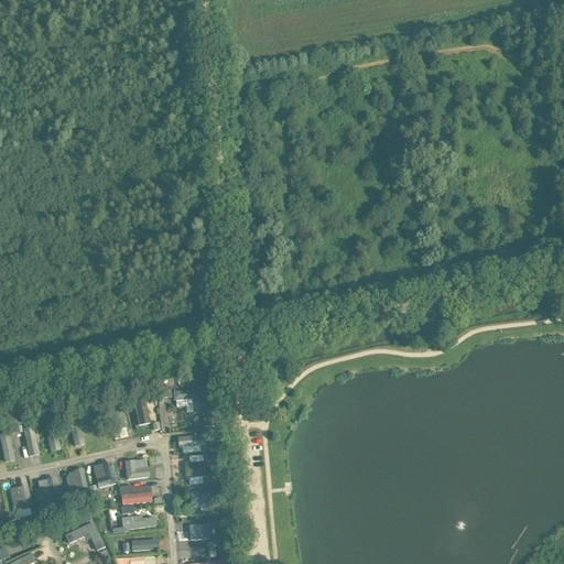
[(199,391),(174,393),(175,401),(176,401),(176,408),(186,407),(186,413),(194,413),(202,412),(199,391)]
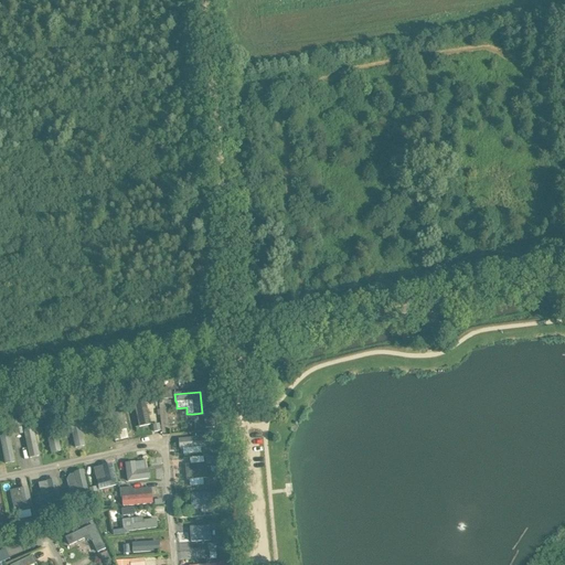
[(134,401),(139,427),(148,425),(142,400),(134,401)]
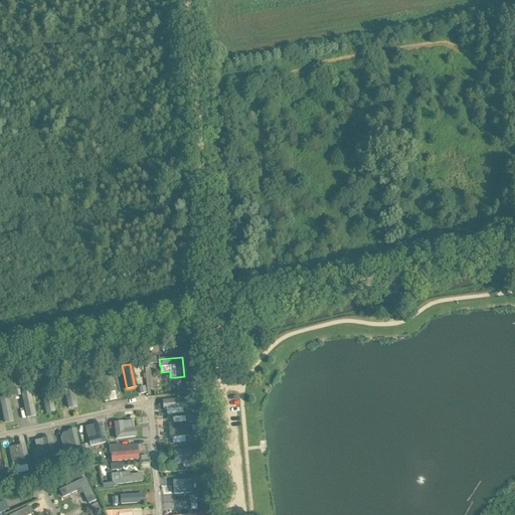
[(103,393),(115,391),(111,371),(99,374),(101,381),(103,393)]
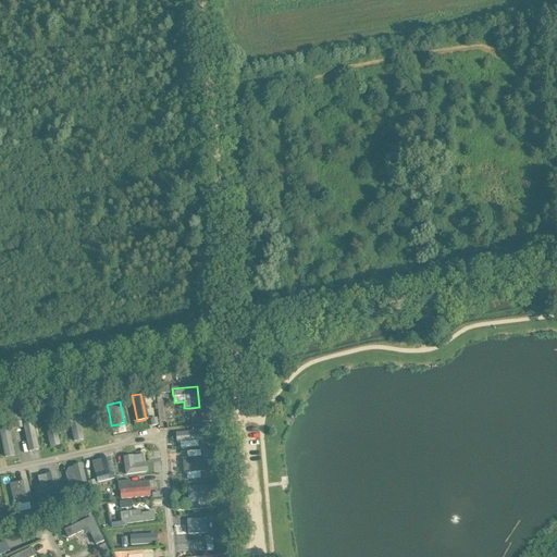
[(74,442),(83,440),(77,413),(69,416),(74,442)]
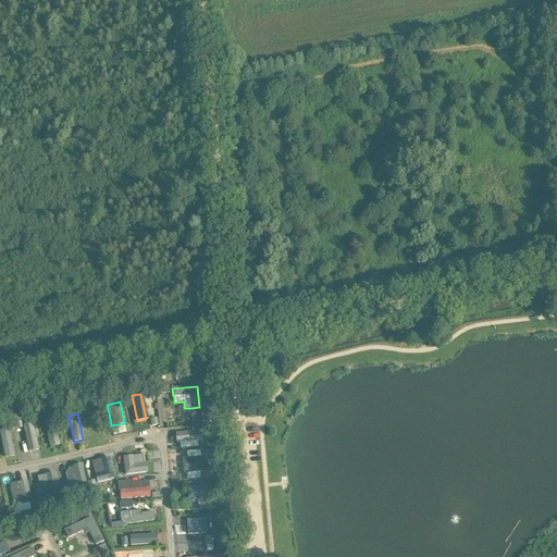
[(46,420),(51,446),(59,445),(54,419),(46,420)]
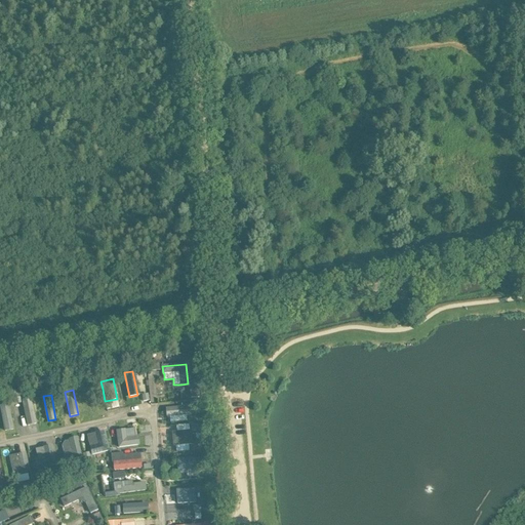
[(28,426),(36,423),(31,399),(23,401),(28,426)]
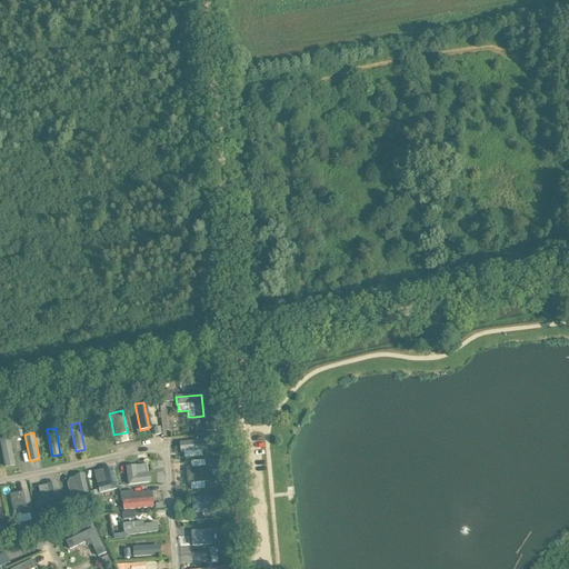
[(0,440),(6,467),(15,466),(9,439),(0,440)]
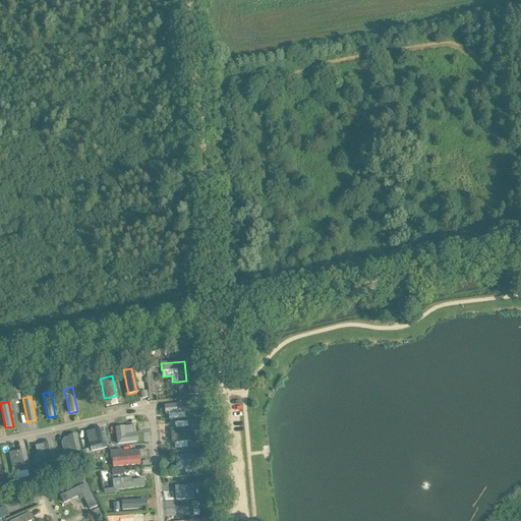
[(190,411),(189,403),(165,406),(166,413),(190,411)]
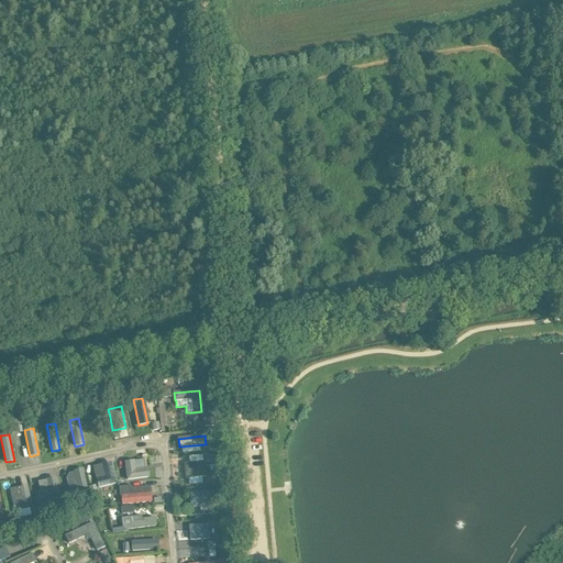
[(222,454),(212,454),(213,462),(213,463),(223,462),(222,454)]
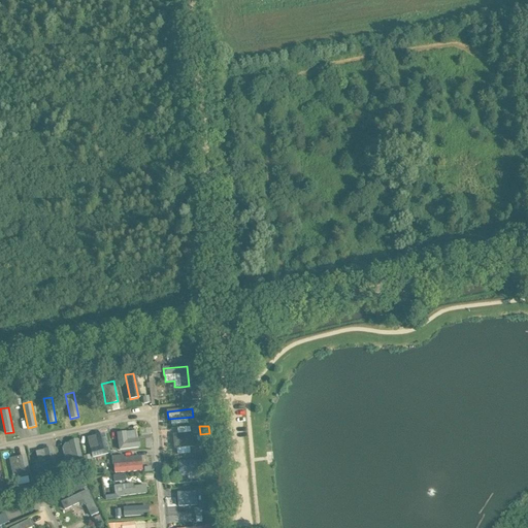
[(126,432),(118,433),(120,450),(139,448),(138,439),(127,440),(126,432)]
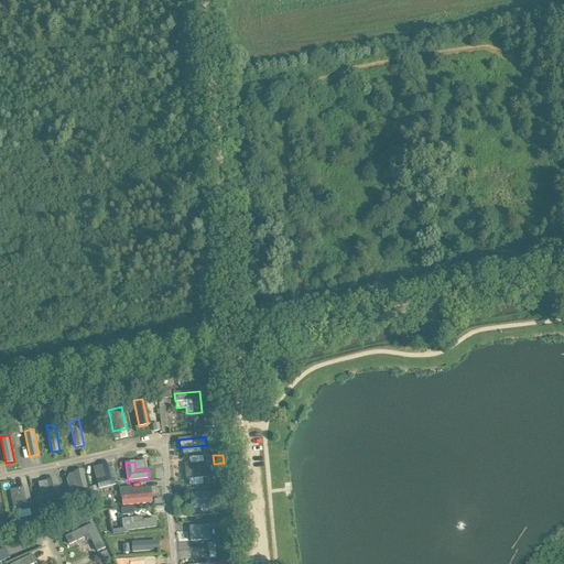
[(205,463),(185,465),(187,479),(190,478),(190,486),(203,484),(203,477),(206,477),(205,463)]
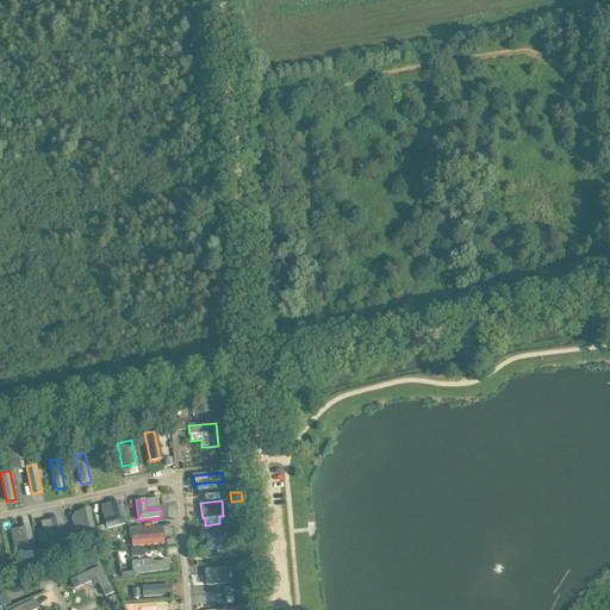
[(120,502),(101,506),(107,528),(125,523),(120,502)]
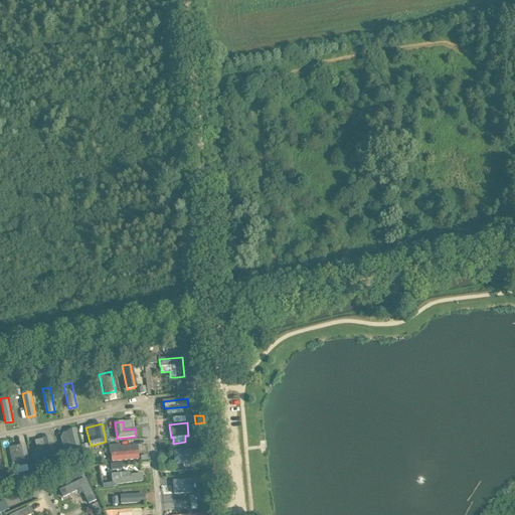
[(79,449),(75,430),(68,432),(70,443),(62,445),(64,453),(79,449)]
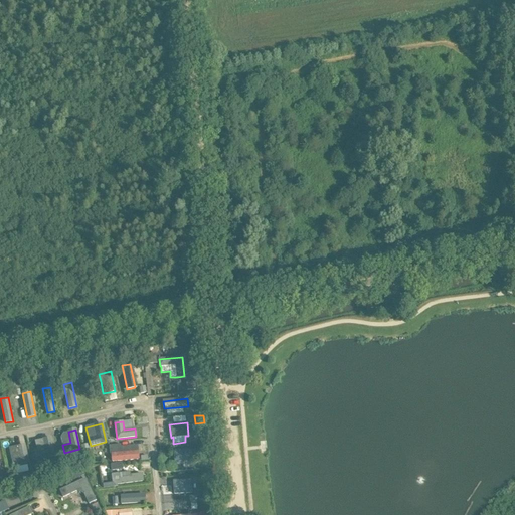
[(51,438),(43,440),(46,451),(38,453),(39,460),(55,457),(51,438)]
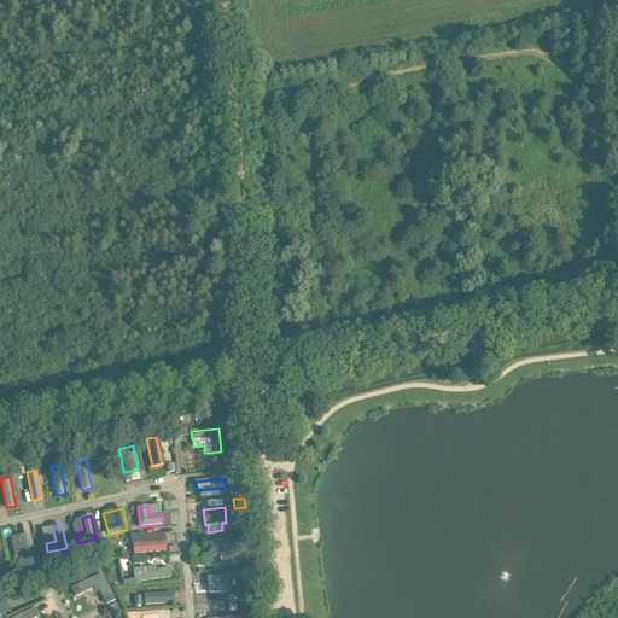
[(135,543),(134,544),(134,554),(165,551),(164,541),(146,543),(145,534),(135,534),(135,543)]
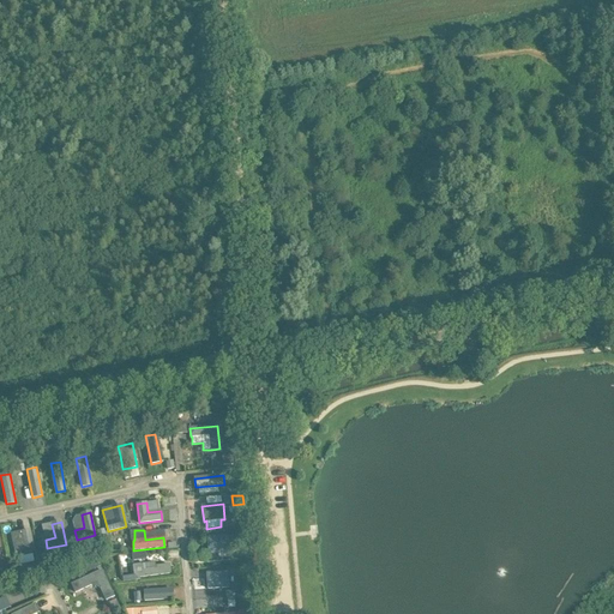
[(35,553),(30,531),(11,535),(14,548),(16,548),(16,552),(14,552),(16,557),(35,553)]
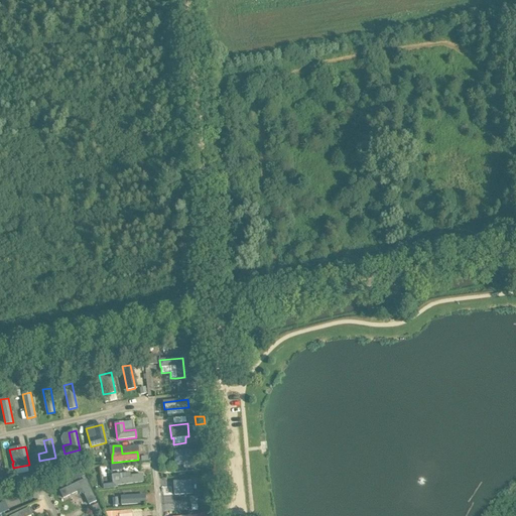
[(174,452),(175,464),(192,463),(191,450),(174,452)]
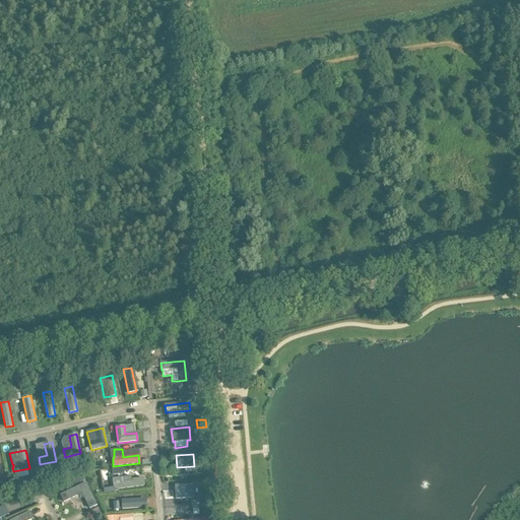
[(82,473),(76,476),(79,481),(84,479),(82,473)]
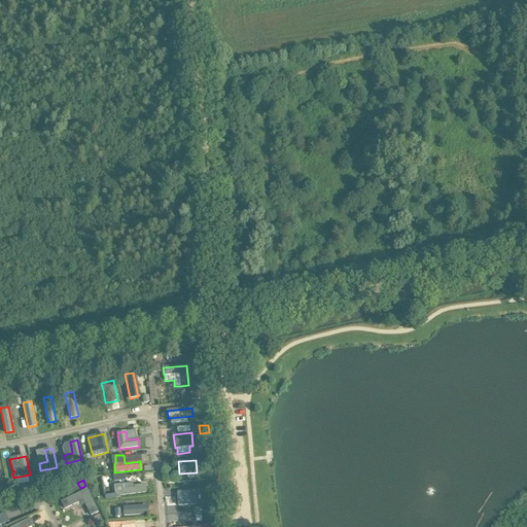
[(119,495),(145,492),(144,485),(133,486),(132,483),(117,485),(119,494),(115,494),(116,498),(119,497),(119,495)]
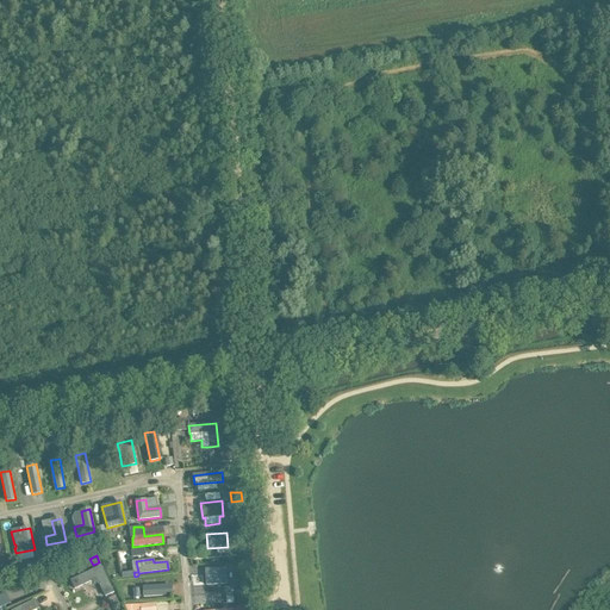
[(75,589),(92,580),(99,584),(105,596),(113,592),(101,566),(72,580),(75,589)]
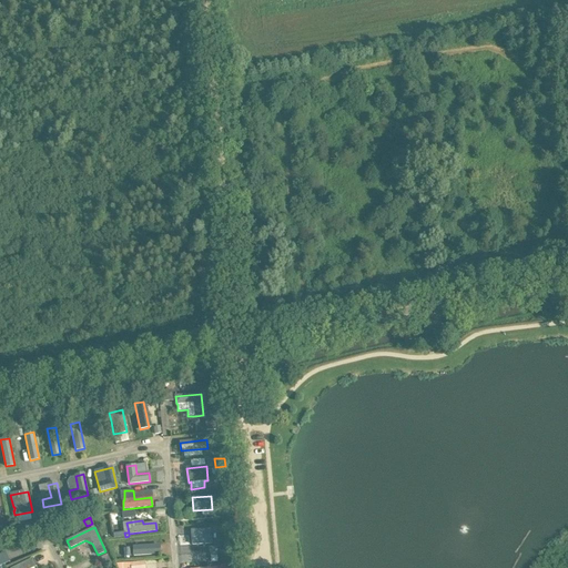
[(211,529),(192,530),(192,545),(212,544),(211,529)]
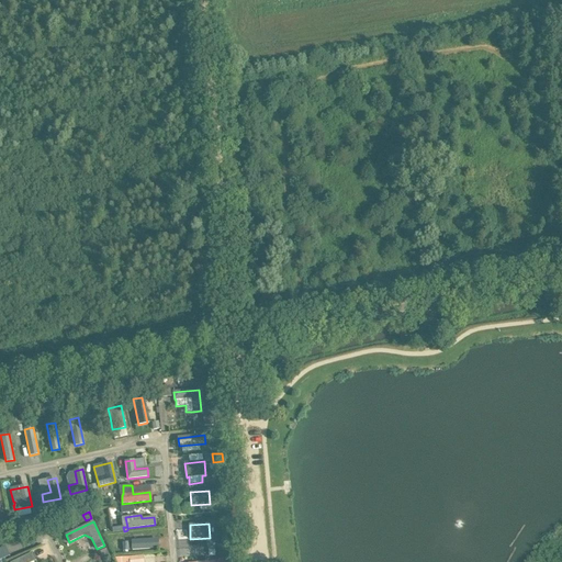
[(132,550),(157,548),(158,547),(158,541),(157,540),(157,539),(132,541),(132,550)]
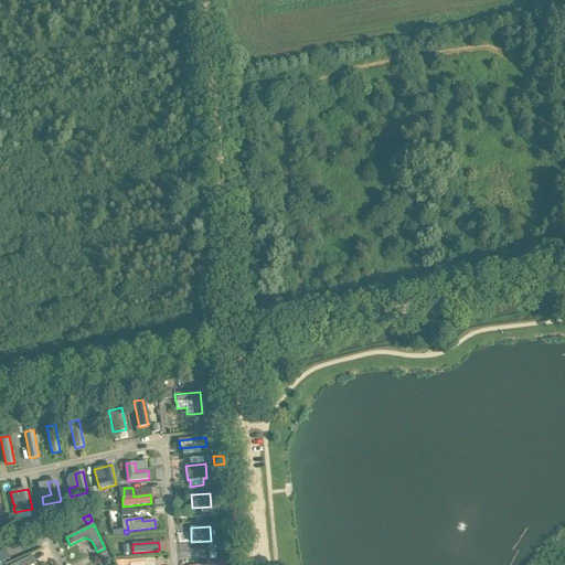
[(107,552),(100,555),(104,563),(110,560),(107,552)]
